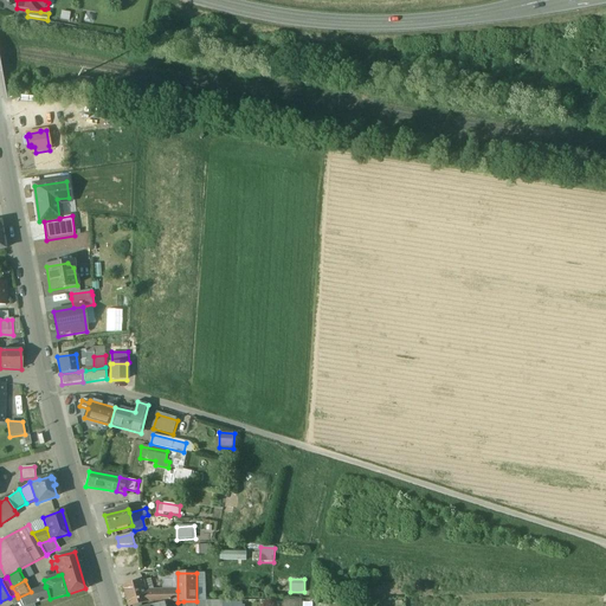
[(142,581),(124,586),(129,605),(135,605),(149,603),(146,592),(142,581)]
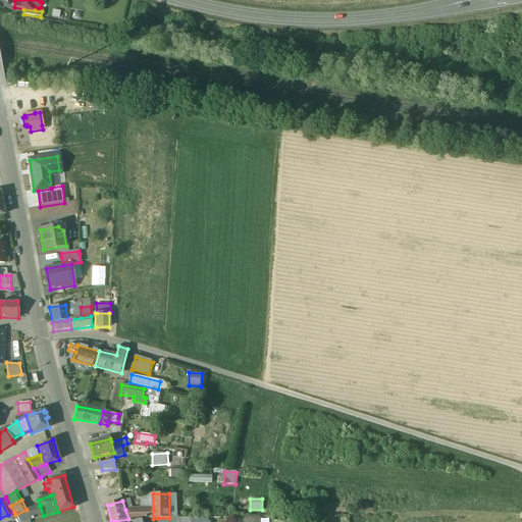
[(27,510),(15,515),(18,521),(22,521),(43,516),(40,505),(39,506),(27,510)]
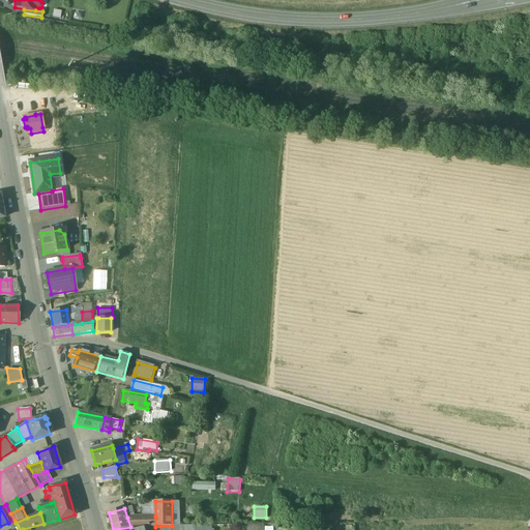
[(155,517),(127,518),(130,527),(155,527),(155,517)]
